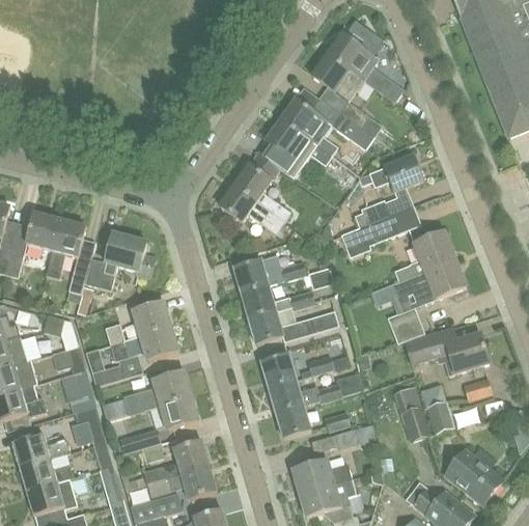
[(453,0),(461,17),(462,17),(508,136),(528,127),(528,0),(453,0)]
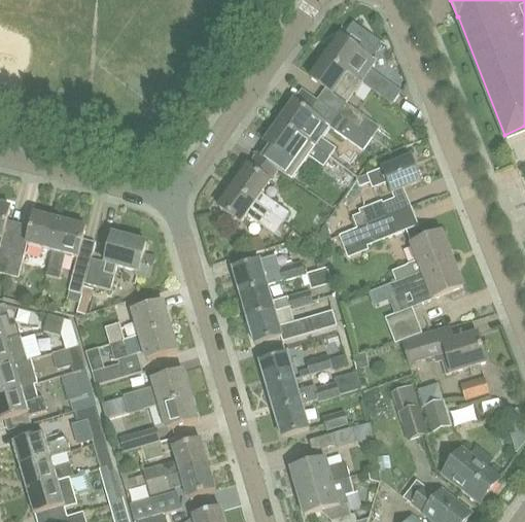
[(392,101),(400,89),(370,66),(372,64),(370,55),(361,48),(339,32),(324,53),(362,80),(392,101)]
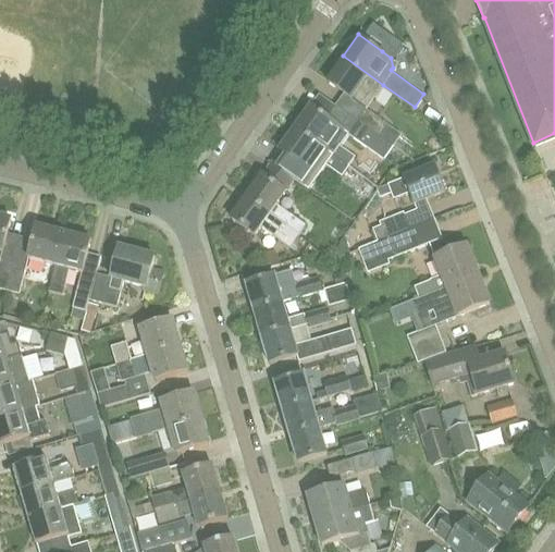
[(383,85),(343,56),(328,77),(352,95),(359,85),(374,96),(383,85)]
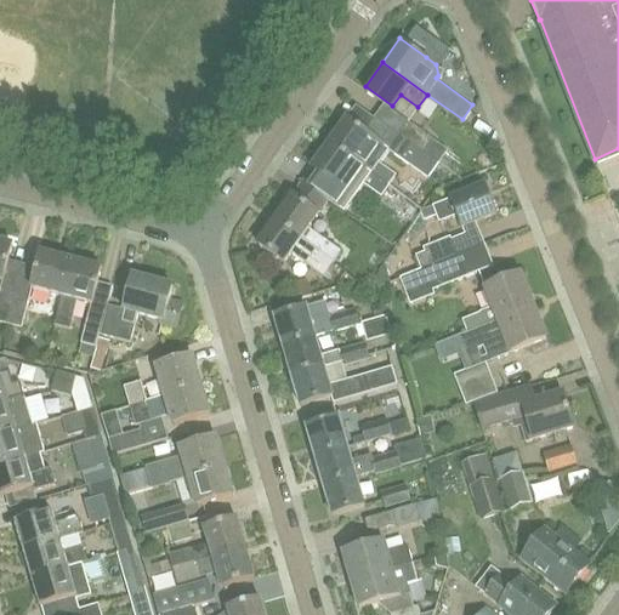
[(437,159),(414,142),(397,130),(390,125),(380,138),(373,134),(346,114),(329,138),(387,181),(395,171),(378,159),(387,146),(426,174),(437,159)]
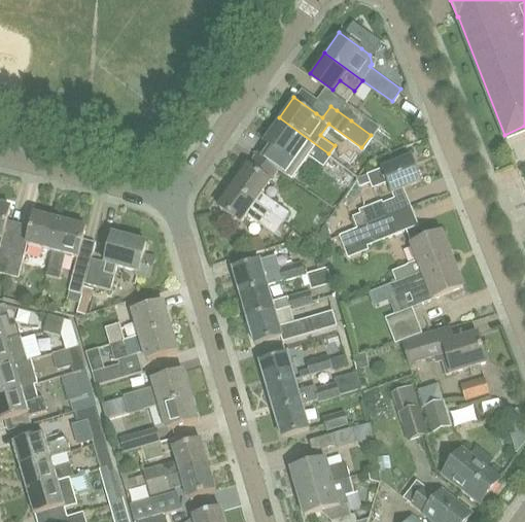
[(371,135),(379,124),(344,99),(337,110),(351,120),(371,135)]
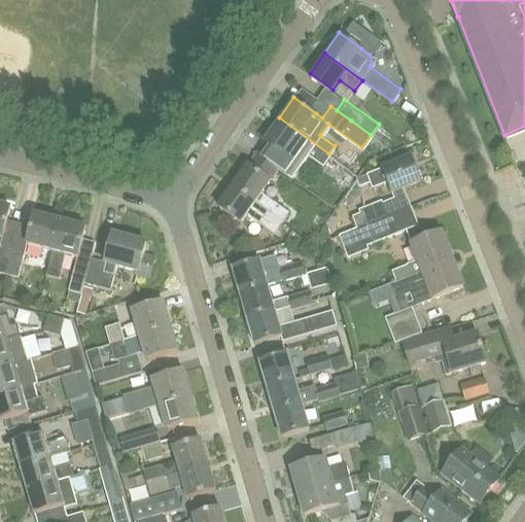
[(279,166),(292,175),(307,153),(308,152),(322,162),(328,153),(279,117),(264,138),(265,139),(257,150),(279,166)]
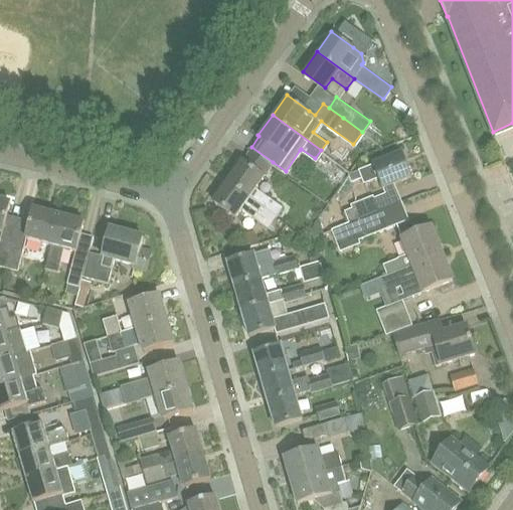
[(273,162),(251,147),(243,159),(242,158),(227,179),(276,213),(281,204),(255,186),(273,162)]
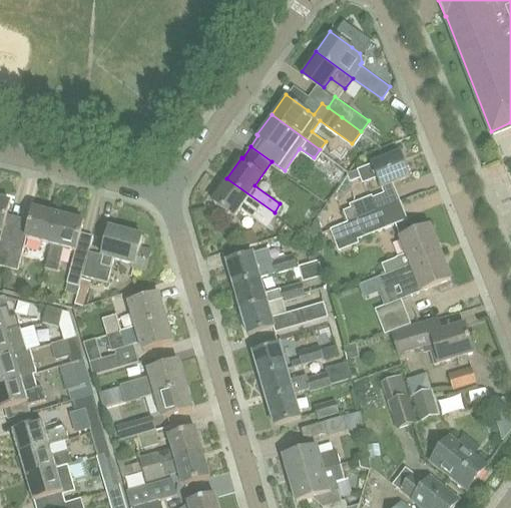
[(410,173),(400,149),(357,166),(346,170),(349,178),(360,174),(362,180),(377,174),(381,185),(410,173)]
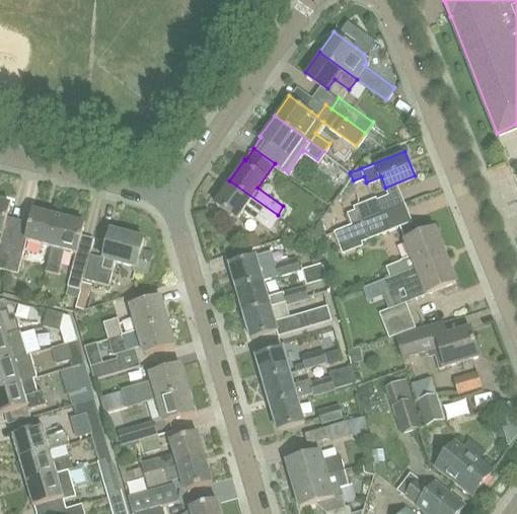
[(345,166),(351,170),(358,162),(352,157),(345,166)]
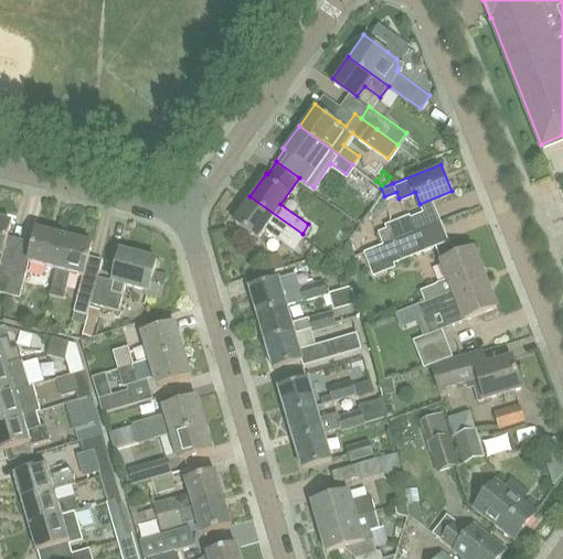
[(303,234),(250,196),(234,217),(258,235),(264,226),(286,243),(290,237),(297,242),(303,234)]
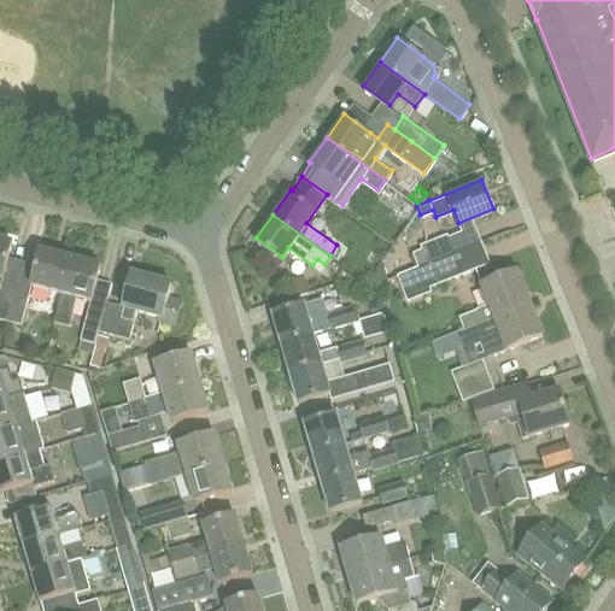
[(421,263),(454,250),(446,231),(419,242),(421,246),(411,250),(416,264),(421,262),(421,263)]
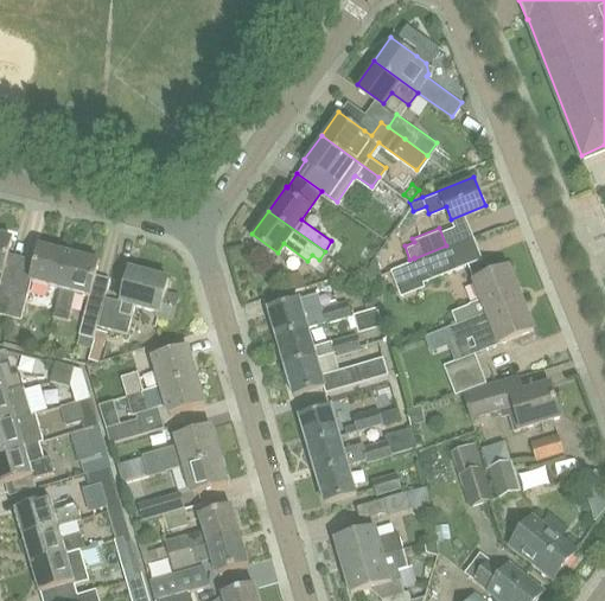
[(0,270),(2,270),(12,236),(0,232),(0,270)]
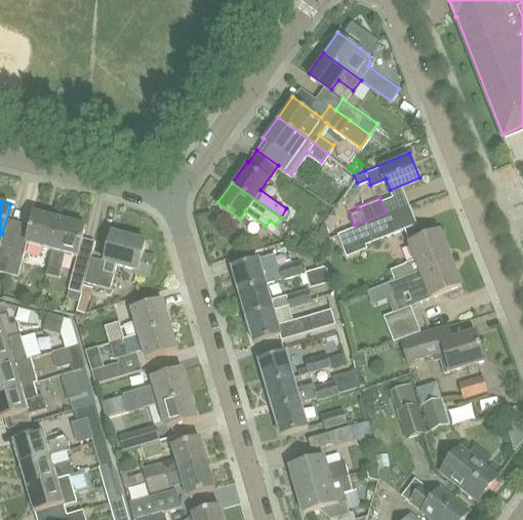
[(50,247),(58,216),(33,209),(25,240),(50,247)]
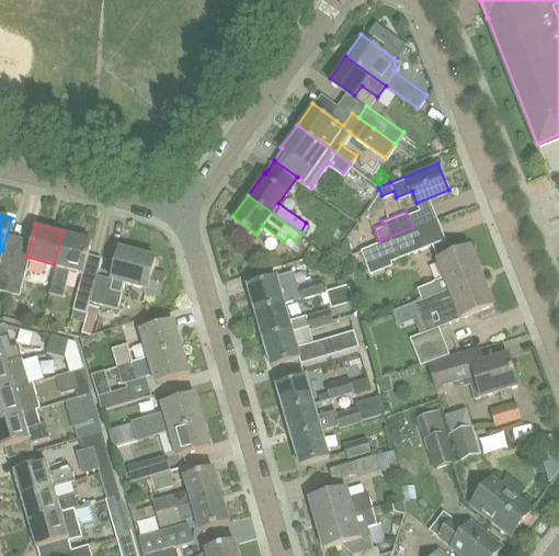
[(383,240),(383,239),(383,238),(378,240),(379,240),(368,245),(374,257),(387,251),(390,259),(420,246),(412,228),(383,240)]
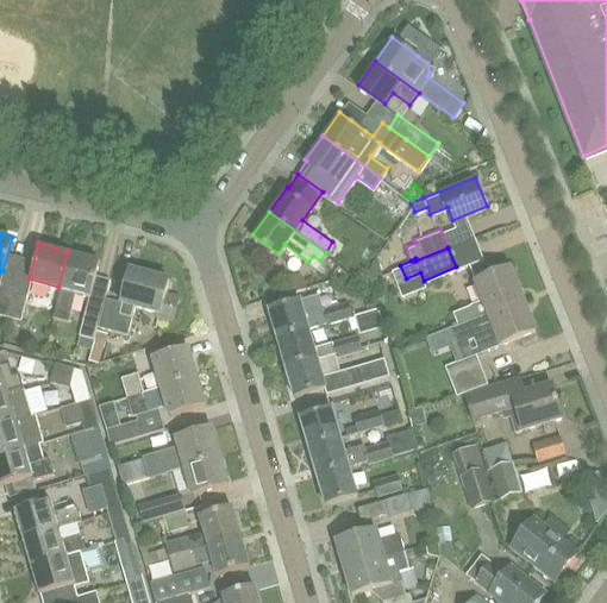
[(68,251),(58,287),(51,314),(67,318),(74,290),(89,295),(99,258),(68,251)]
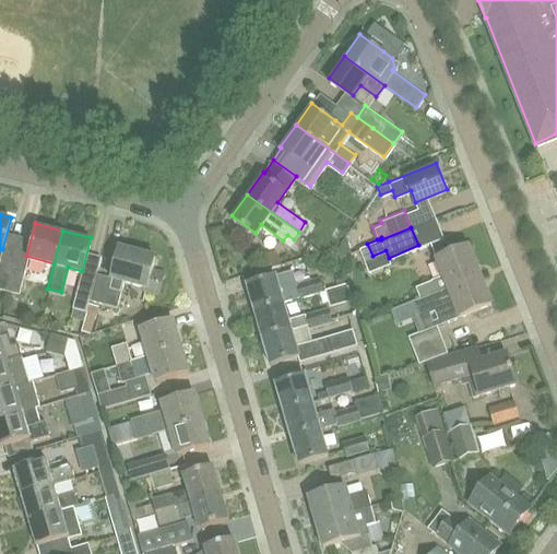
[(335,245),(339,255),(348,251),(343,234),(335,245)]
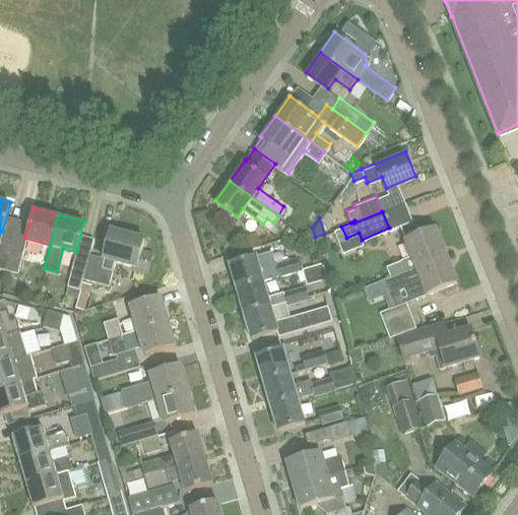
[(147,273),(153,250),(140,247),(143,235),(111,227),(103,255),(89,251),(89,252),(88,252),(86,261),(83,275),(108,283),(116,258),(132,262),(130,268),(147,273)]
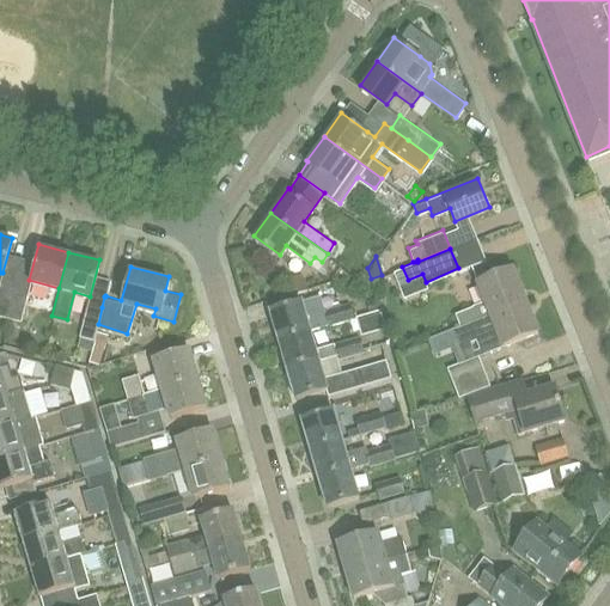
[(455,312),(459,324),(524,298),(511,267),(477,280),(485,300),(455,312)]
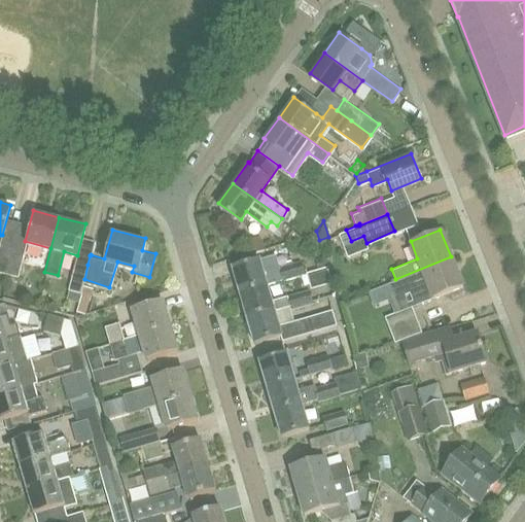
[(245,237),(249,250),(261,246),(257,234),(245,237)]
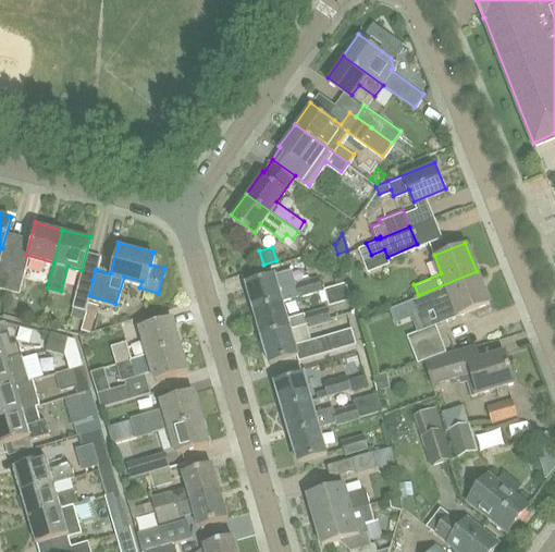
[(0,286),(4,287),(12,260),(0,256),(0,286)]
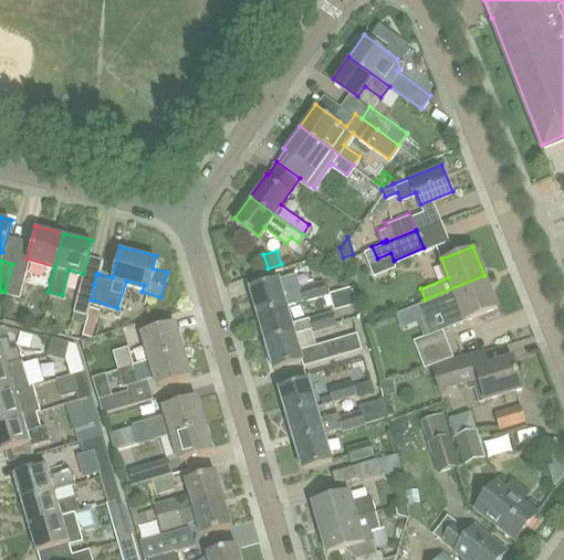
[(19,295),(25,267),(12,264),(4,292),(19,295)]
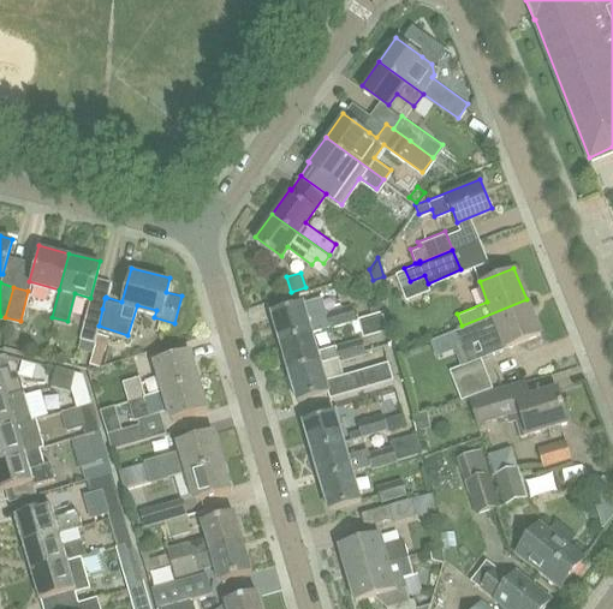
[(378,294),(367,297),(370,309),(381,305),(378,294)]
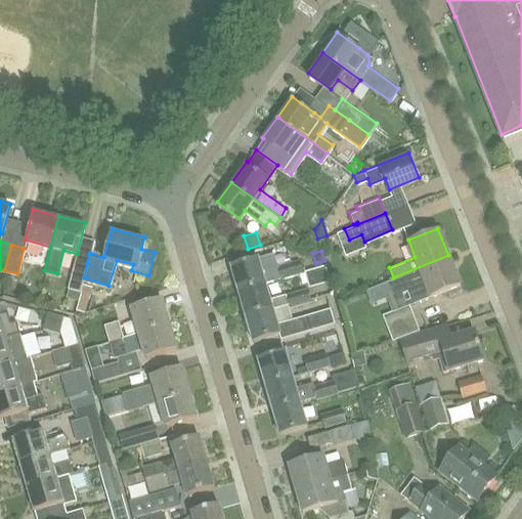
[(414,300),(460,282),(448,255),(393,277),(387,279),(391,290),(407,284),(414,300)]
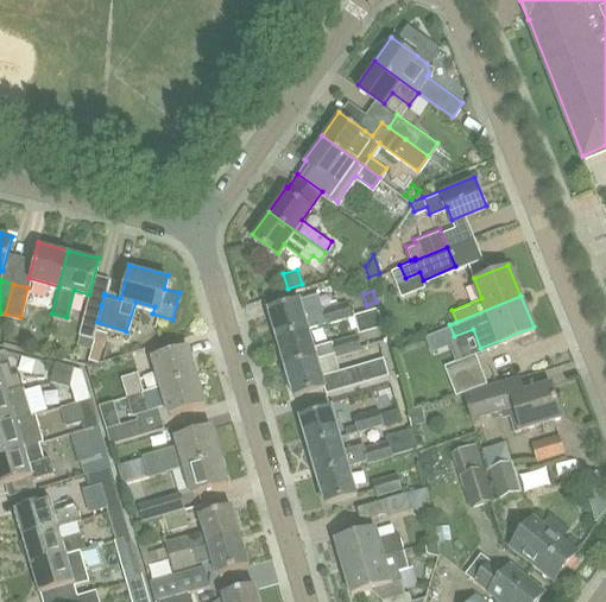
[(276,335),(308,325),(298,297),(267,306),(276,335)]
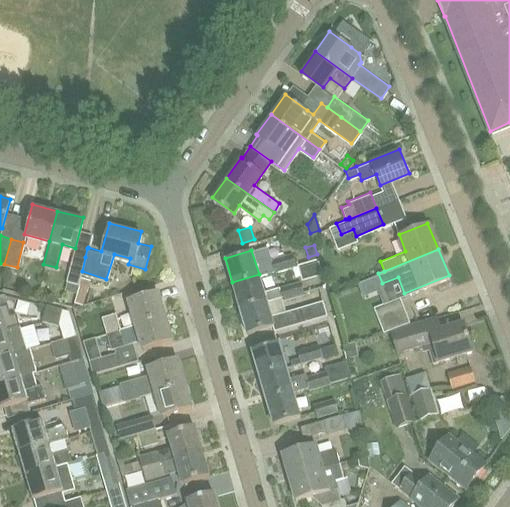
[(274,271),(295,264),(291,251),(270,257),(274,271)]
